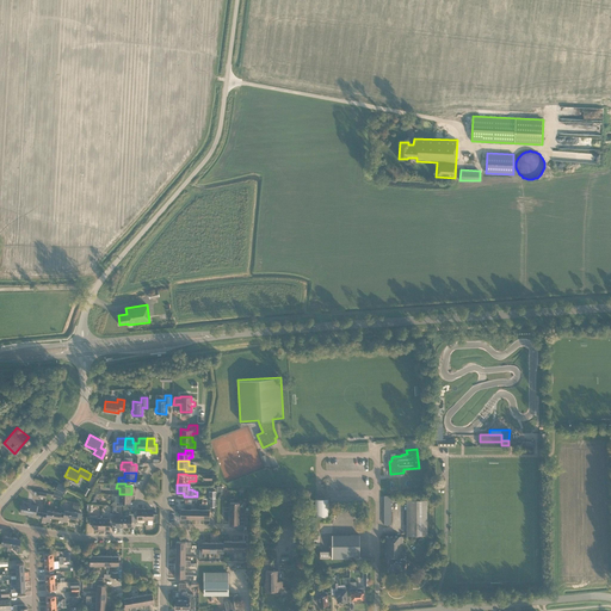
[(131,501),(131,494),(119,494),(119,501),(117,501),(117,505),(125,505),(125,501),(131,501)]
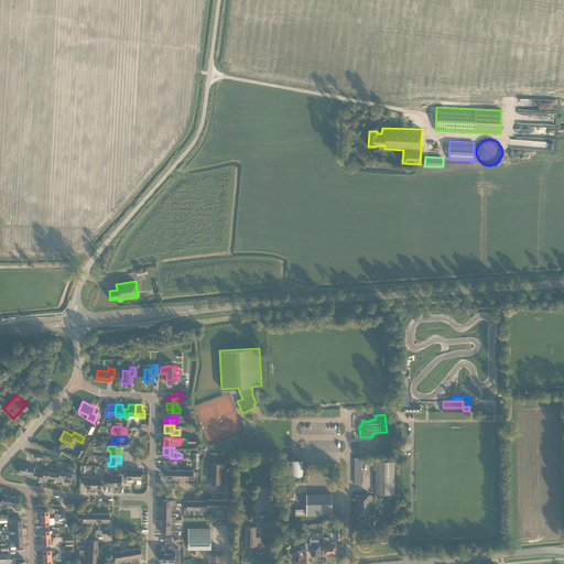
[(303,476),(303,459),(291,461),(291,470),(290,470),(290,476),(303,476)]
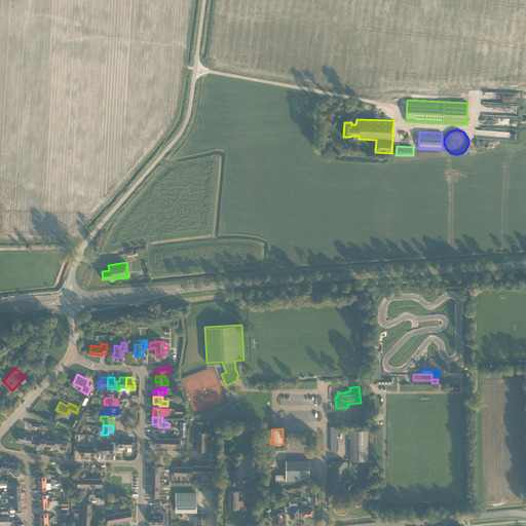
[(350,460),(368,460),(368,429),(350,430),(350,460)]
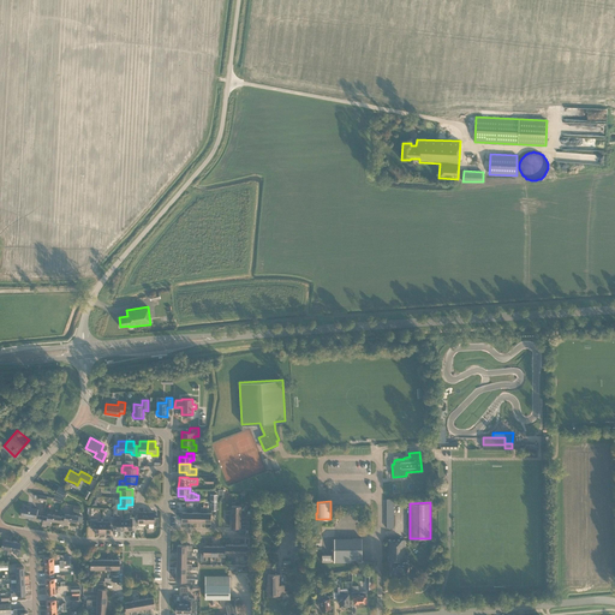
[(29,519),(42,520),(43,515),(36,514),(37,509),(31,508),(31,506),(24,505),(23,511),(22,509),(21,517),(29,518),(29,519)]
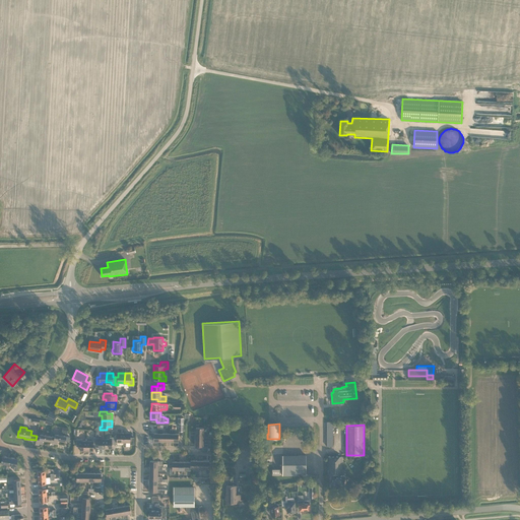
[(117,437),(115,437),(115,444),(117,444),(117,442),(123,442),(124,433),(117,433),(117,437)]
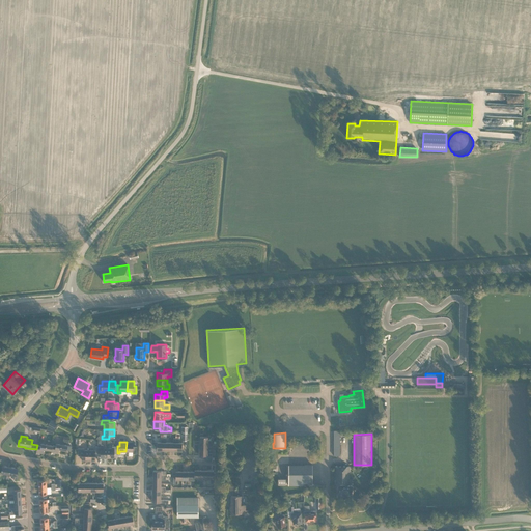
[(126,451),(126,455),(129,455),(129,451),(133,451),(133,453),(137,453),(137,446),(133,446),(133,442),(127,442),(126,451)]
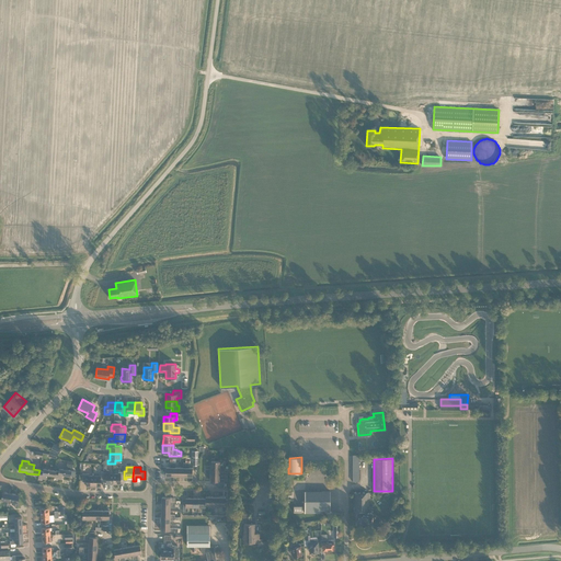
[(39,470),(38,474),(38,478),(46,479),(47,473),(55,476),(56,470),(43,468),(43,471),(39,470)]
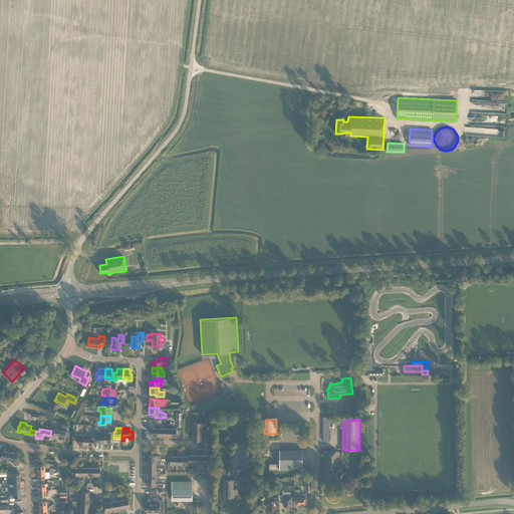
[(51,431),(50,436),(49,438),(56,439),(57,434),(65,436),(65,431),(54,429),(53,432),(51,431)]
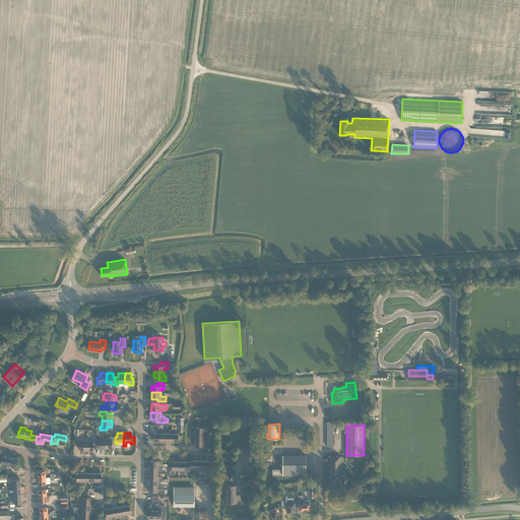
[(93,441),(87,441),(86,450),(93,450),(93,444),(95,444),(96,436),(93,436),(93,441)]
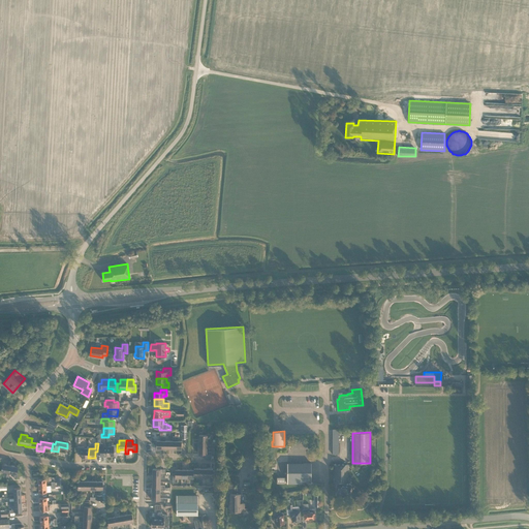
[(100,456),(106,456),(107,445),(100,445),(100,444),(98,443),(97,452),(100,452),(100,456)]
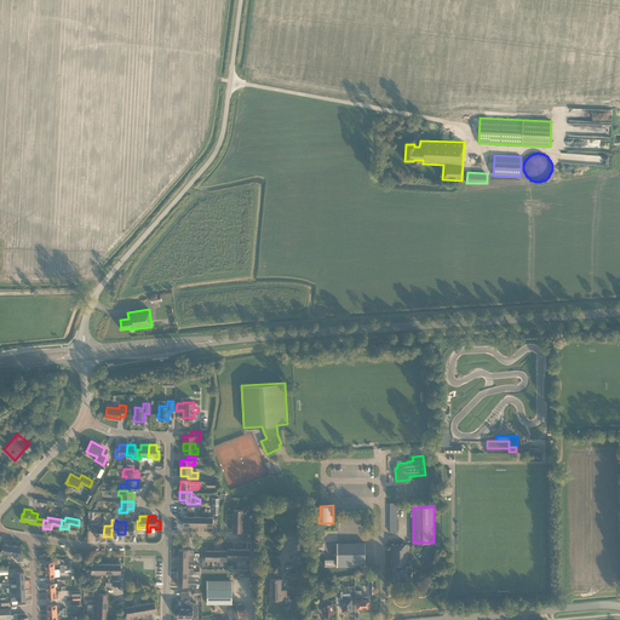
[(131,522),(126,522),(125,534),(133,534),(133,529),(137,529),(137,521),(131,521),(131,522)]
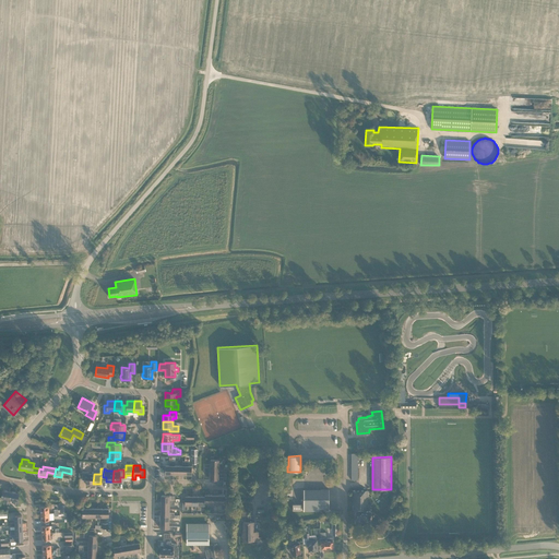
[(93,484),(94,474),(90,474),(90,472),(84,472),(84,479),(86,479),(86,484),(93,484)]
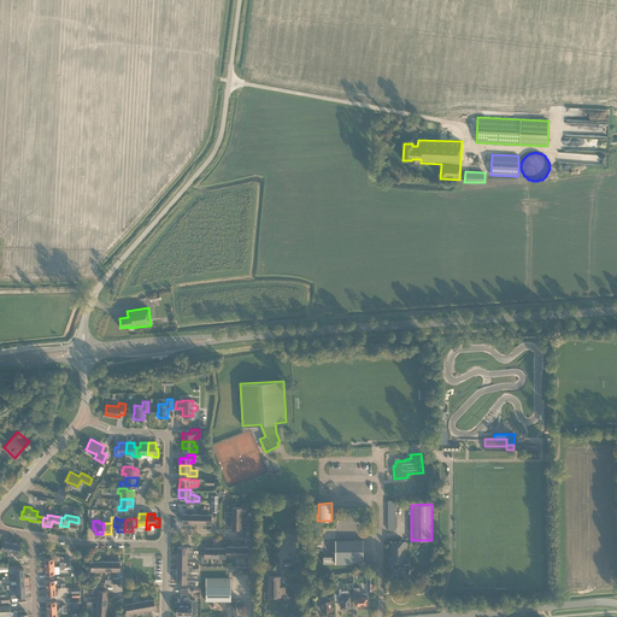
[(241,527),(241,523),(231,523),(231,530),(240,530),(239,538),(246,538),(247,527),(241,527)]
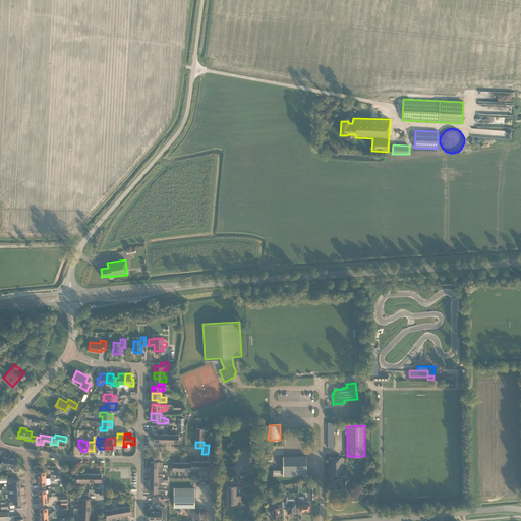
[(283,476),(306,476),(306,455),(283,455),(283,476)]
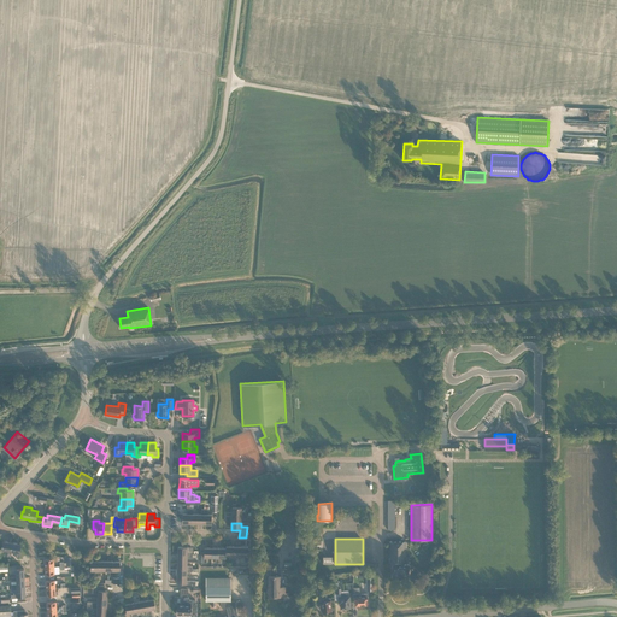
[(11,557),(12,551),(11,551),(12,542),(3,541),(1,548),(9,551),(7,556),(11,557)]
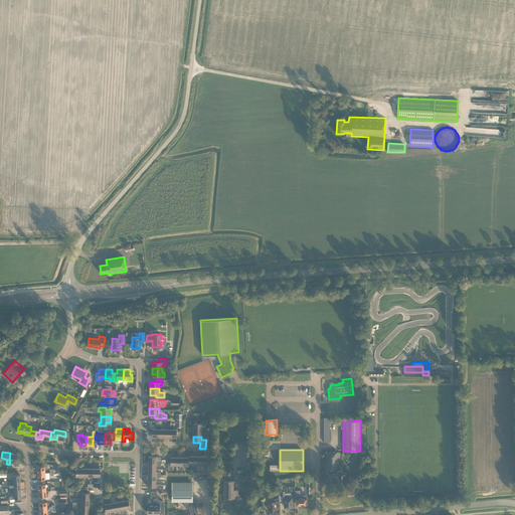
[(328,482),(342,482),(342,469),(340,469),(340,452),(325,452),(326,472),(328,472),(328,482)]
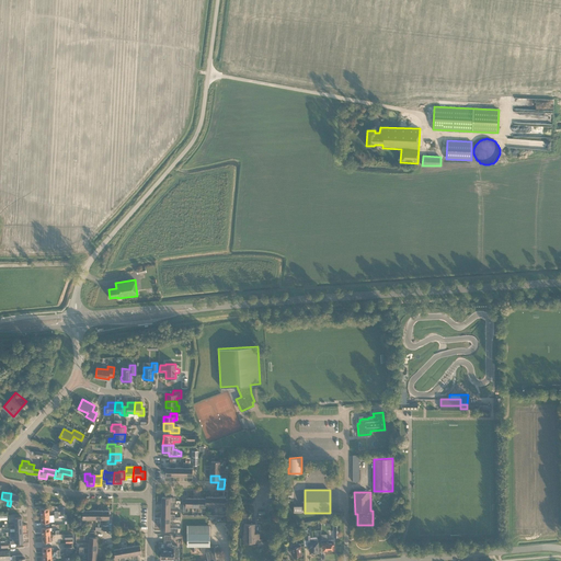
[(10,501),(11,501),(16,502),(15,507),(18,507),(19,502),(18,502),(20,495),(11,493),(10,501)]
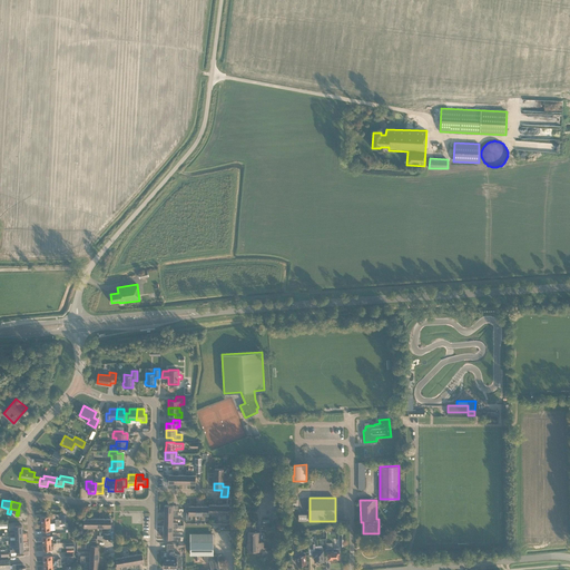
[(195,514),(195,507),(188,505),(188,510),(186,510),(186,520),(188,520),(190,520),(192,514),(195,514)]
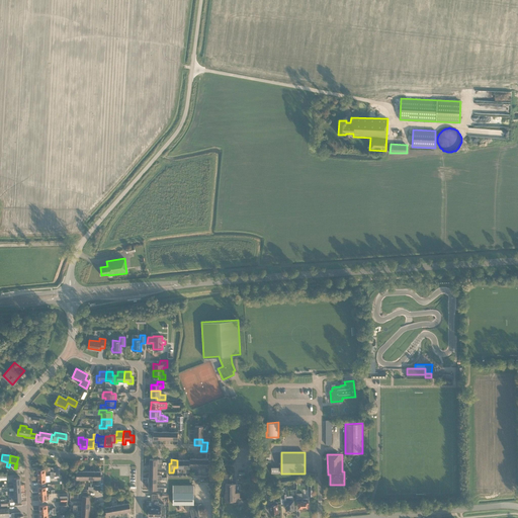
[(242,497),(240,497),(240,492),(236,492),(236,483),(235,478),(235,475),(230,475),(230,478),(230,483),(226,483),(226,501),(238,501),(238,504),(242,504),(242,497)]
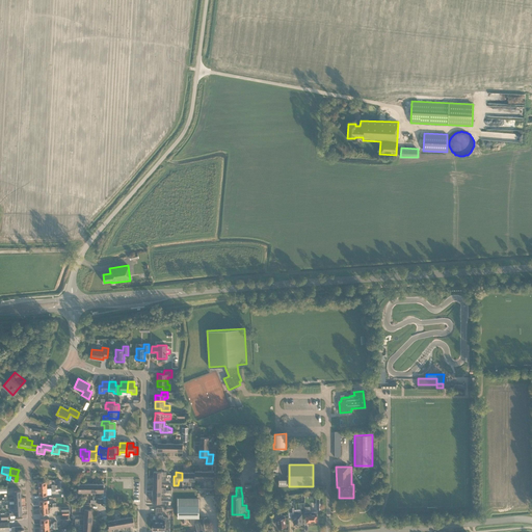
[(9,500),(15,500),(15,499),(22,499),(21,489),(14,490),(15,497),(8,497),(9,500)]
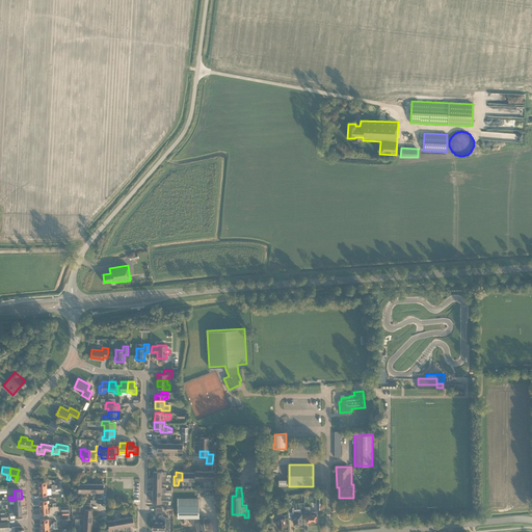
[(15,507),(22,506),(22,499),(15,499),(15,500),(15,505),(9,505),(9,508),(15,507)]
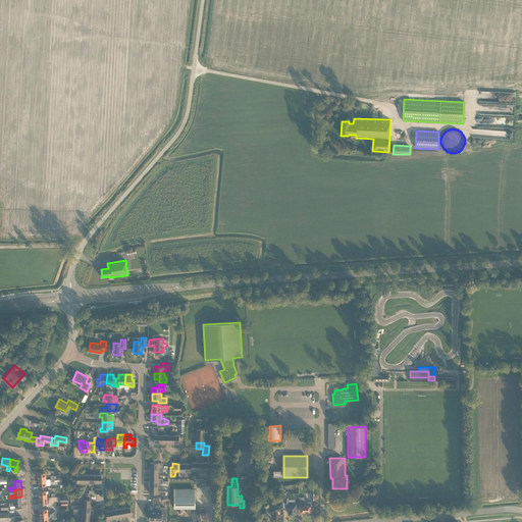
[(83,502),(83,505),(91,506),(91,500),(89,500),(89,494),(85,494),(79,494),(79,499),(79,502),(83,502)]
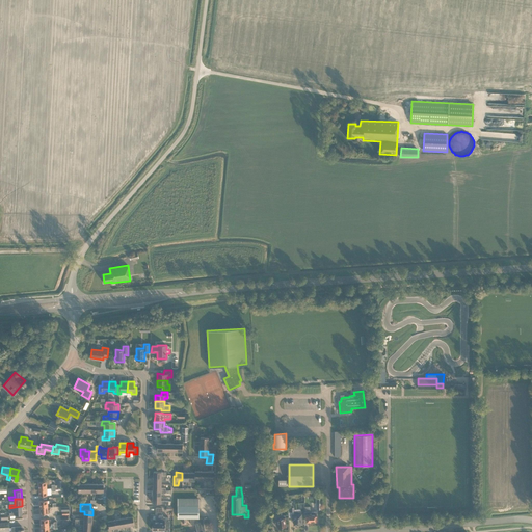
[(205,531),(203,517),(200,517),(198,505),(178,505),(178,517),(190,517),(191,525),(195,524),(196,531),(205,531)]
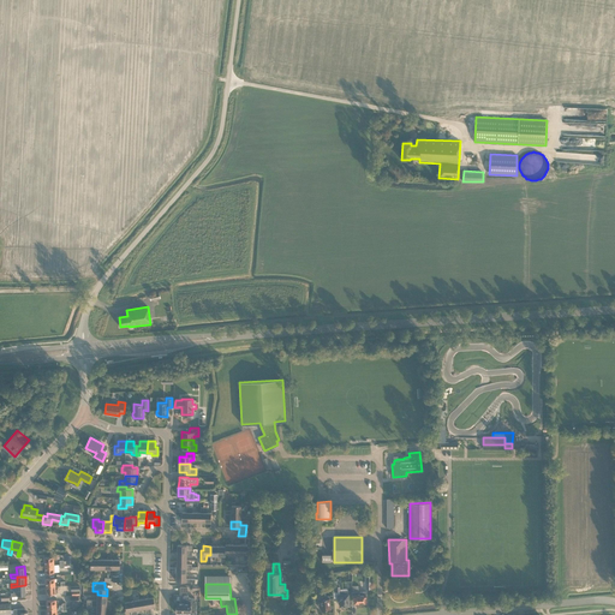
[(25,595),(25,585),(17,586),(18,592),(12,592),(12,596),(18,596),(18,595),(25,595)]
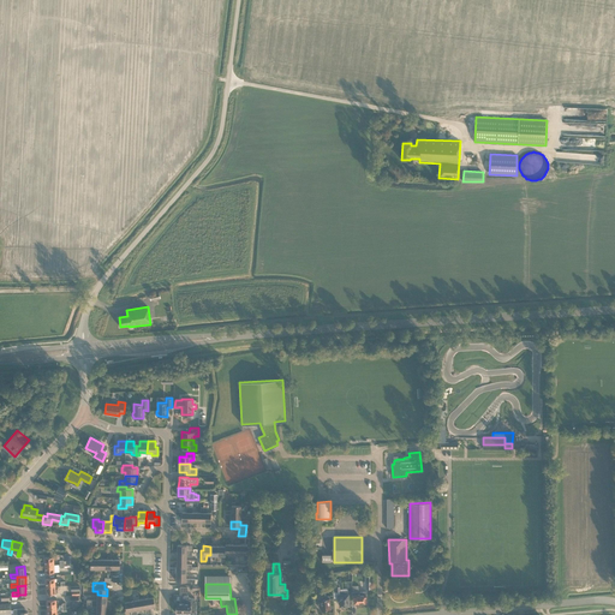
[(365,597),(366,597),(366,591),(359,591),(359,585),(352,585),(353,599),(354,599),(354,603),(365,603),(365,597)]
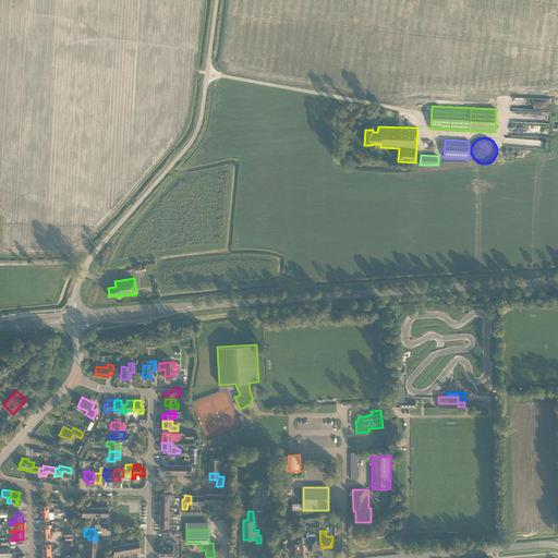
[(308,549),(317,549),(316,540),(316,536),(310,536),(310,540),(306,540),(306,545),(308,545),(308,549)]
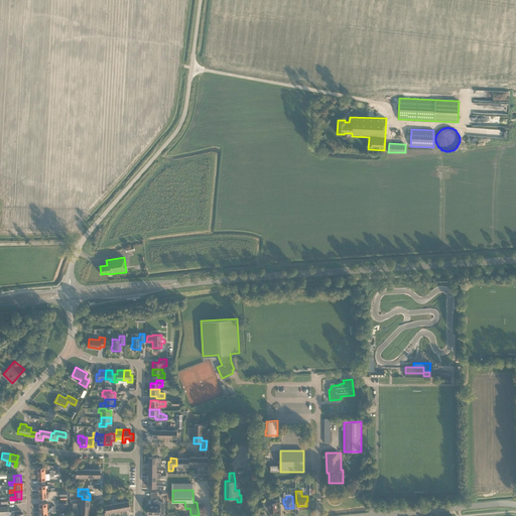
[(277,501),(276,501),(276,499),(273,500),(273,497),(267,498),(267,501),(268,501),(268,503),(267,503),(268,505),(269,505),(269,511),(278,510),(277,501)]
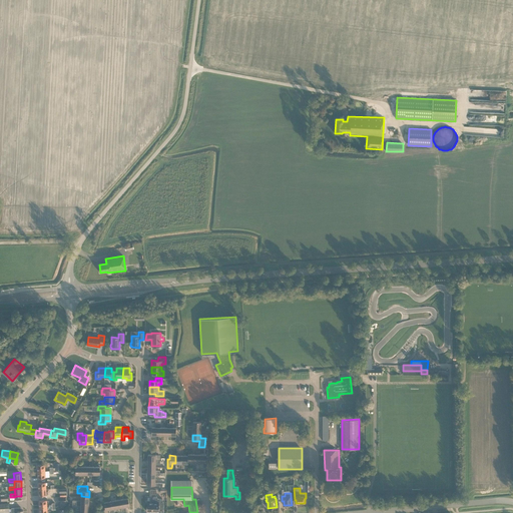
[(153,496),(153,503),(153,511),(159,511),(161,511),(163,509),(163,501),(162,501),(162,498),(157,498),(156,496),(153,496)]
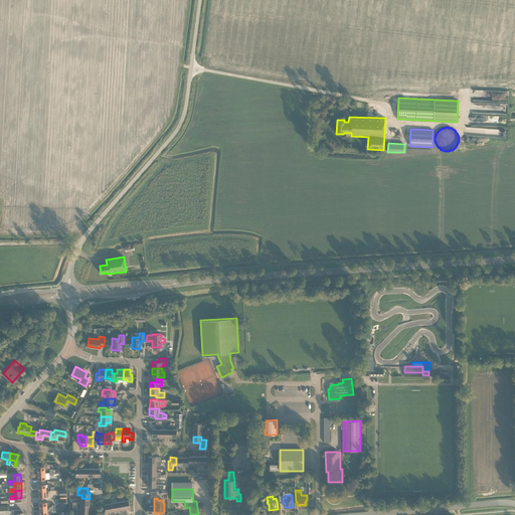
[(123,501),(117,502),(118,510),(121,509),(122,514),(125,513),(123,501)]
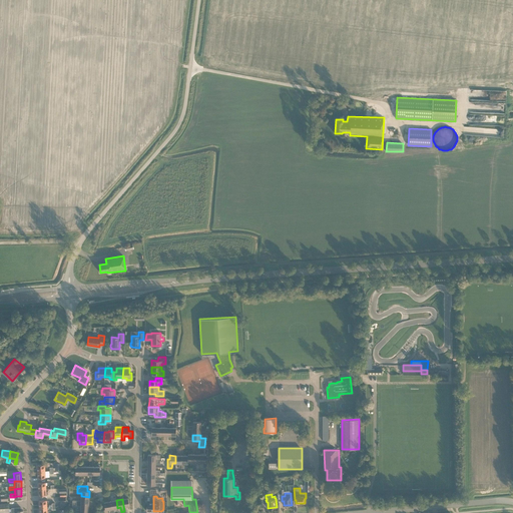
[(0,511),(9,511),(9,509),(9,503),(0,503),(0,511)]
